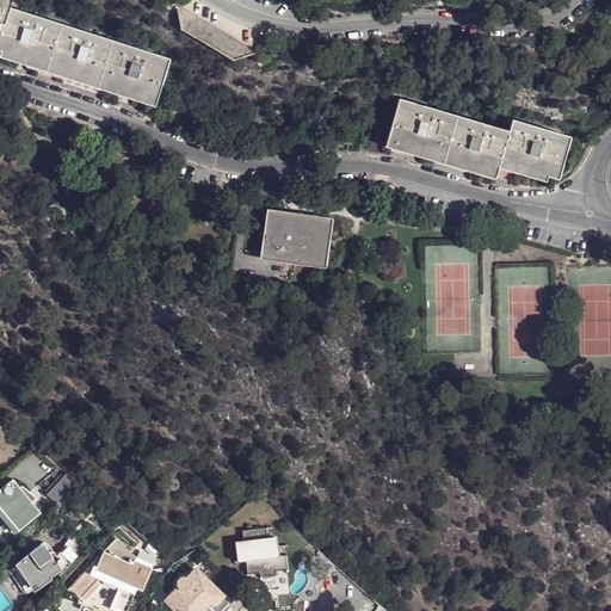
[(11,0),(0,0),(0,22),(1,23),(4,24),(10,10),(11,0)]
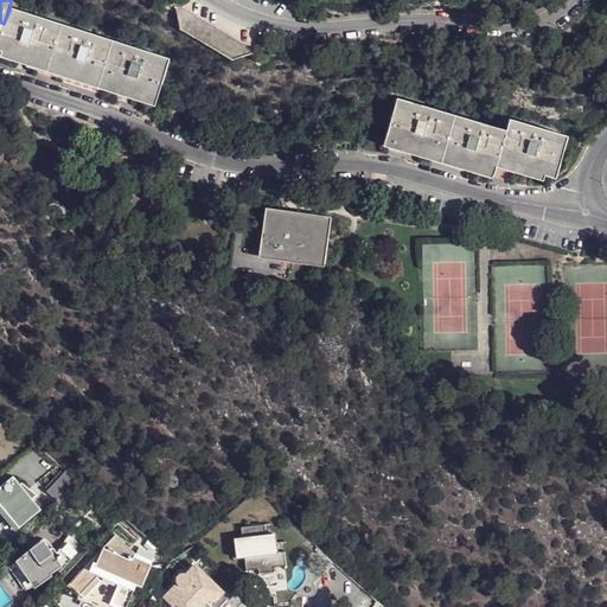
[(184,0),(178,0),(173,7),(178,31),(231,61),(253,52),(264,38),(184,0)]
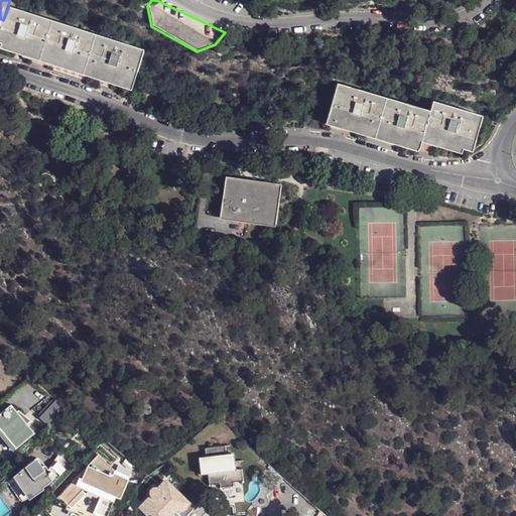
[(7,50),(127,90),(133,75),(135,75),(143,52),(8,8),(3,20),(1,19),(0,23),(0,44),(7,47),(7,50)]
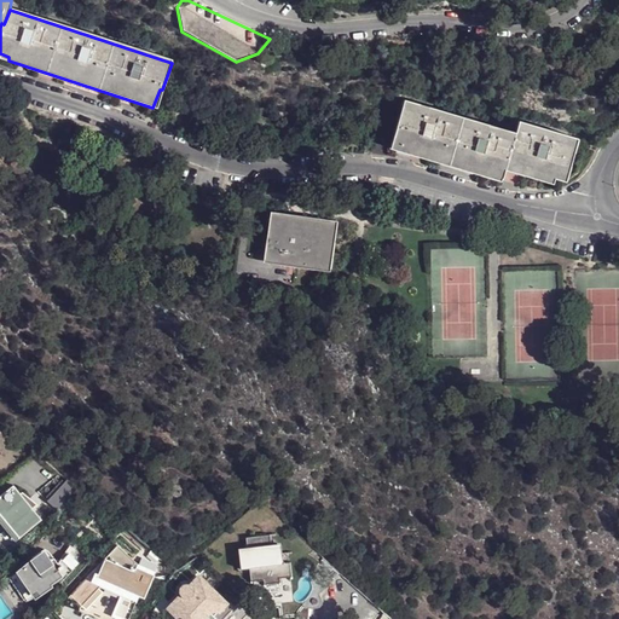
[(570,183),(580,186),(586,171),(590,172),(595,160),(591,157),(596,143),(545,125),(542,134),(440,96),(434,113),(431,111),(426,126),(428,127),(424,138),(439,144),(439,146),(526,178),(530,171),(568,185),(570,183)]
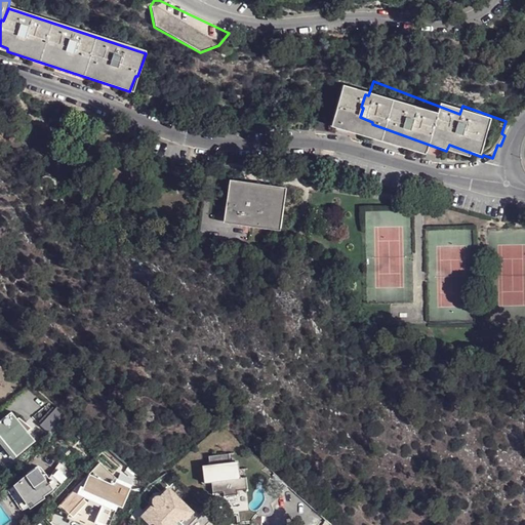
[(341,107),(353,110),(355,101),(344,97),(341,107)]
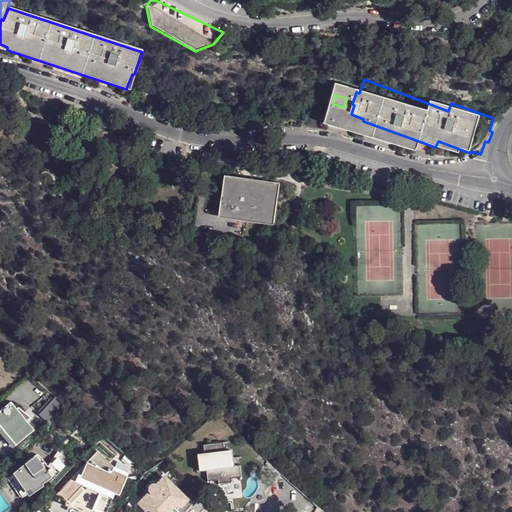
[(244,217),(267,220),(272,185),(256,183),(238,181),(222,178),(218,213),(232,215),(232,218),(244,220),(244,217)]
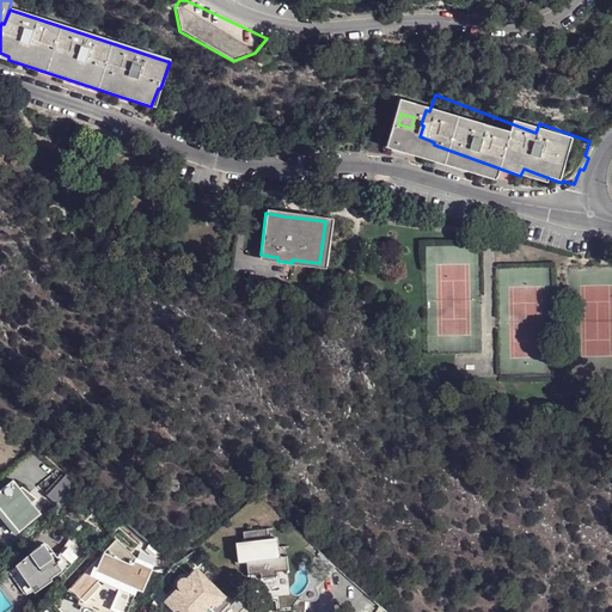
[(55,489),(68,500),(80,485),(67,475),(55,489)]
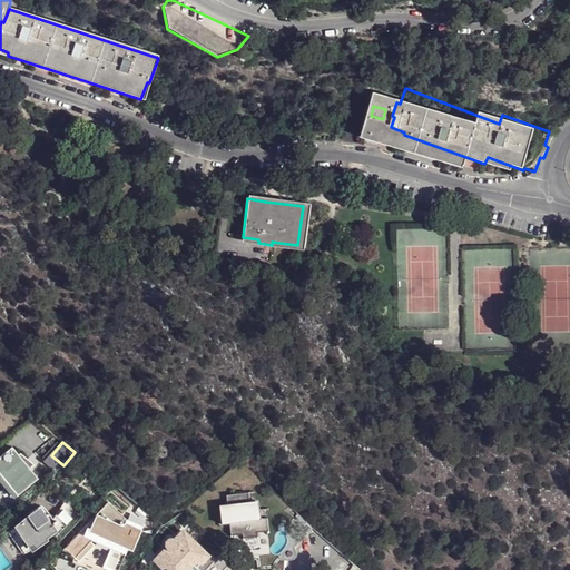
[(12,448),(0,458),(0,475),(17,497),(16,498),(16,499),(39,480),(12,448)]
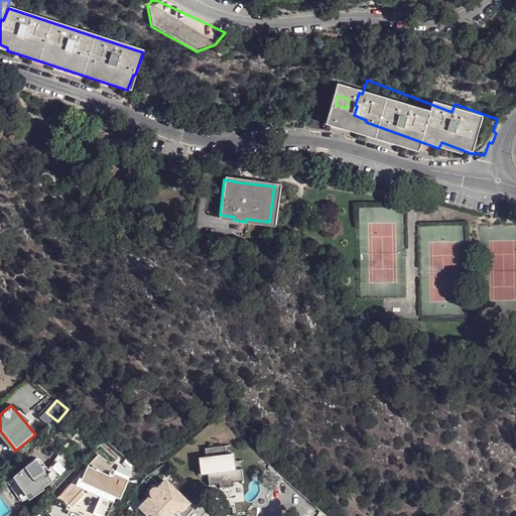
[(57,421),(46,412),(41,417),(52,427),(57,421)]
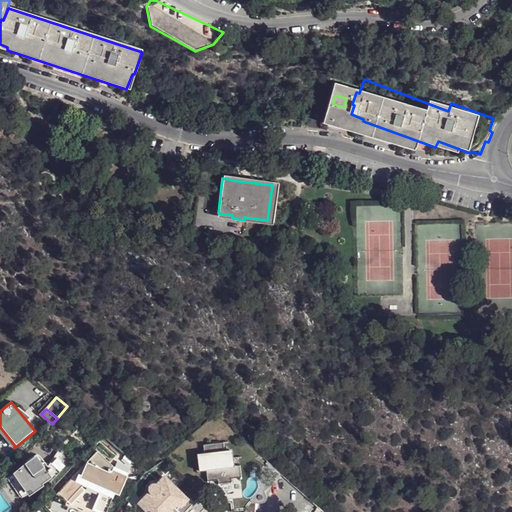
[(219,480),(220,484),(233,482),(233,479),(242,477),(241,466),(235,466),(234,459),(230,459),(229,451),(225,451),(224,443),(205,446),(206,462),(200,463),(201,471),(207,471),(209,481),(219,480)]
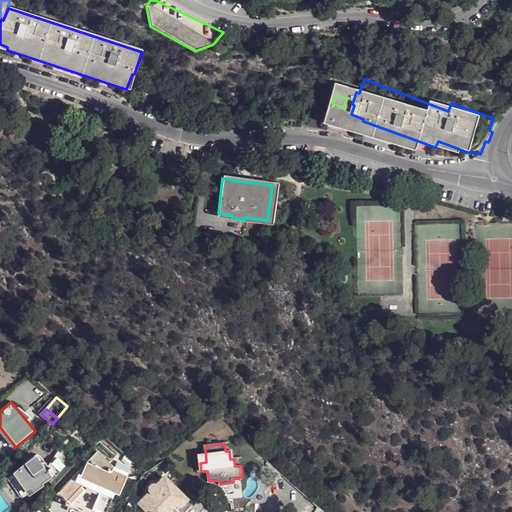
[(49,478),(56,484),(76,462),(62,449),(61,450),(59,449),(58,450),(59,452),(48,467),(49,468),(51,468),(52,470),(50,471),(49,470),(47,471),(51,476),(49,478)]
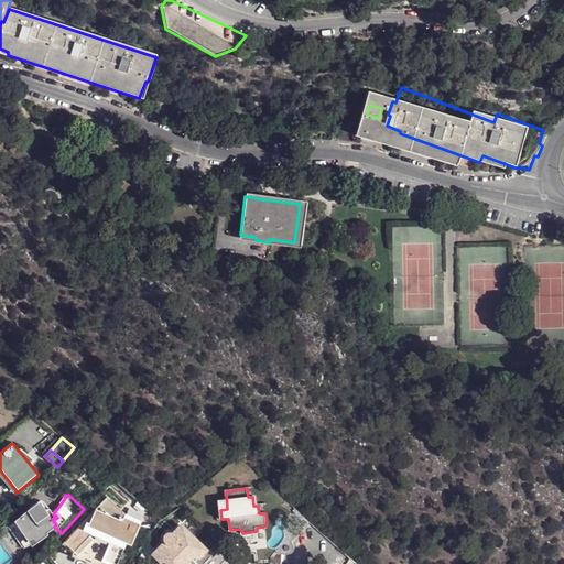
[(107,560),(116,563),(119,563),(128,543),(133,545),(143,523),(127,517),(128,513),(110,497),(62,546),(73,556),(74,555),(85,560),(91,545),(109,554),(107,560)]
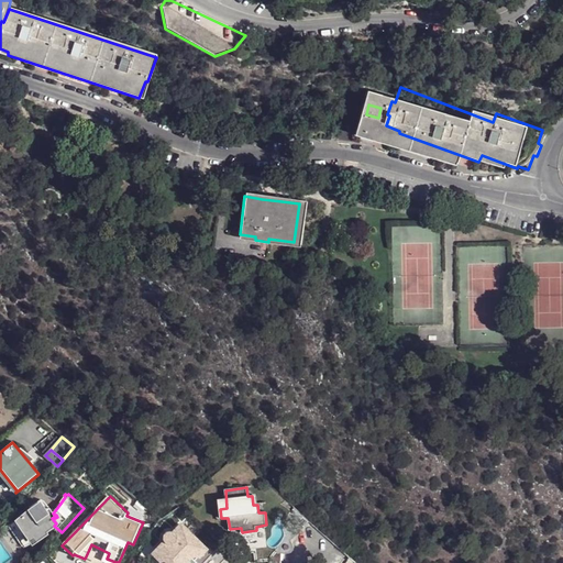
[(39,520),(47,533),(48,532),(47,531),(53,528),(52,527),(54,526),(56,523),(52,518),(54,517),(55,518),(57,517),(56,515),(54,515),(53,514),(50,507),(44,510),(37,501),(29,508),(32,511),(31,511),(37,521),(39,520)]
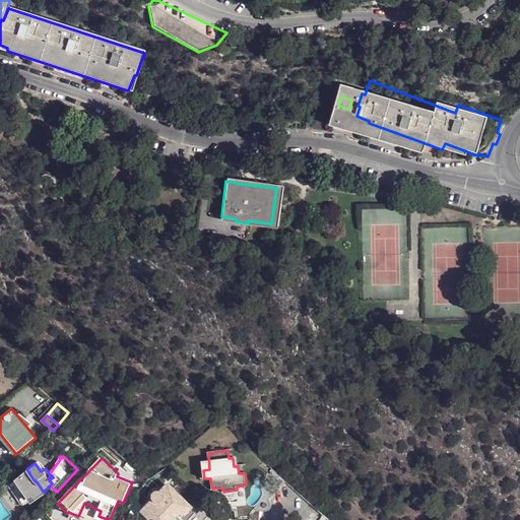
[(35,481),(28,472),(15,481),(21,490),(24,489),(35,481)]
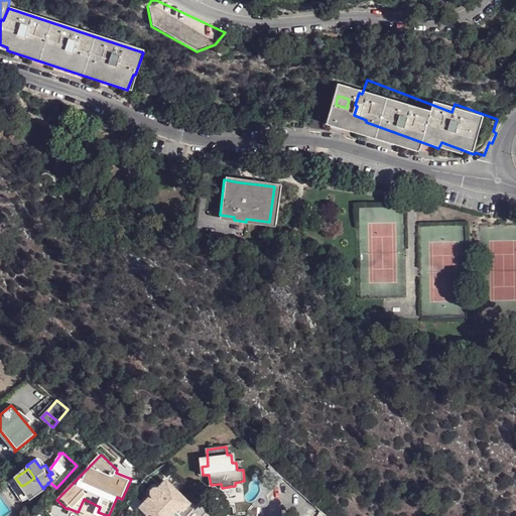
[(37,493),(43,489),(35,477),(34,478),(24,485),(30,494),(36,490),(37,493)]
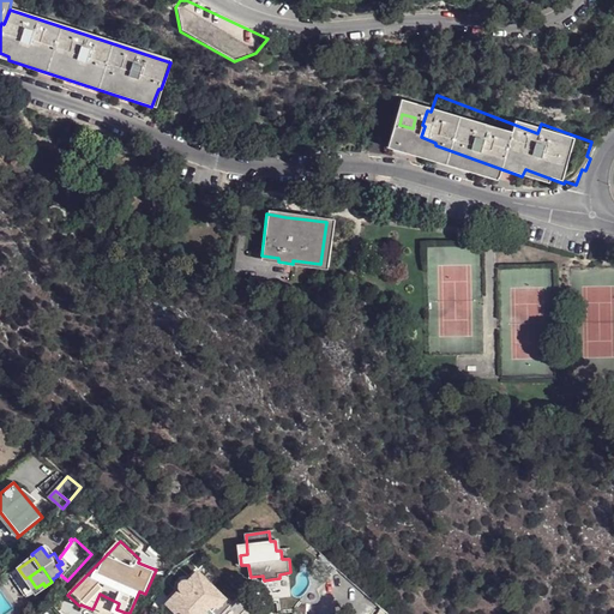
[(10,575),(25,596),(46,587),(44,587),(43,583),(36,588),(29,577),(25,578),(18,569),(11,573),(10,575)]
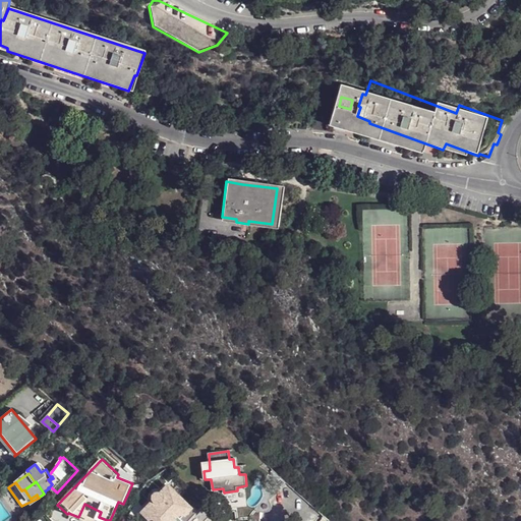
[(143,514),(151,520),(173,520),(174,520),(178,516),(182,514),(187,514),(186,517),(191,520),(199,512),(184,499),(183,500),(169,486),(162,494),(161,493),(157,491),(154,494),(152,496),(152,500),(154,503),(143,514)]
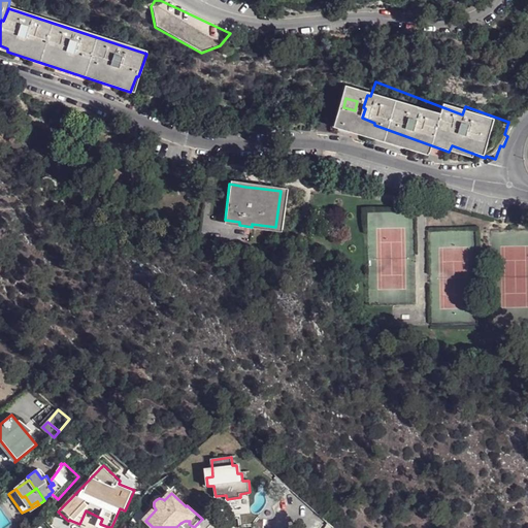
[(128,519),(137,527),(138,527),(145,521),(134,510),(128,519)]
